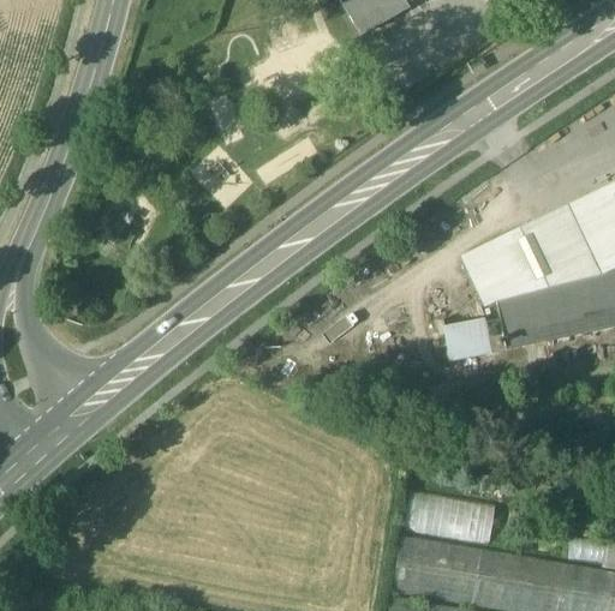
[(339,0),(359,36),(407,9),(405,4),(410,0),(484,0),(487,4),(493,0),(339,0)]
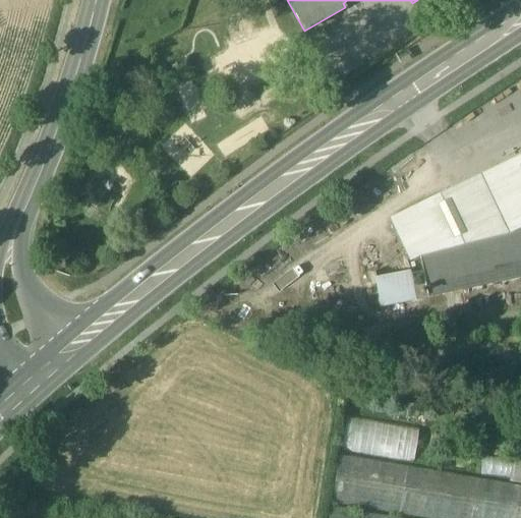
[(520,164),(401,222),(417,254),(419,254),(496,239),(496,238),(520,233),(520,164)]
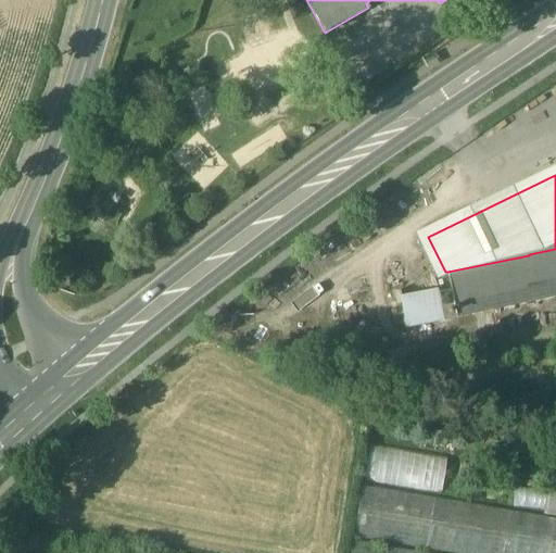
[(555,249),(529,254),(529,255),(447,272),(454,300),(457,313),(458,313),(555,294),(555,249)]
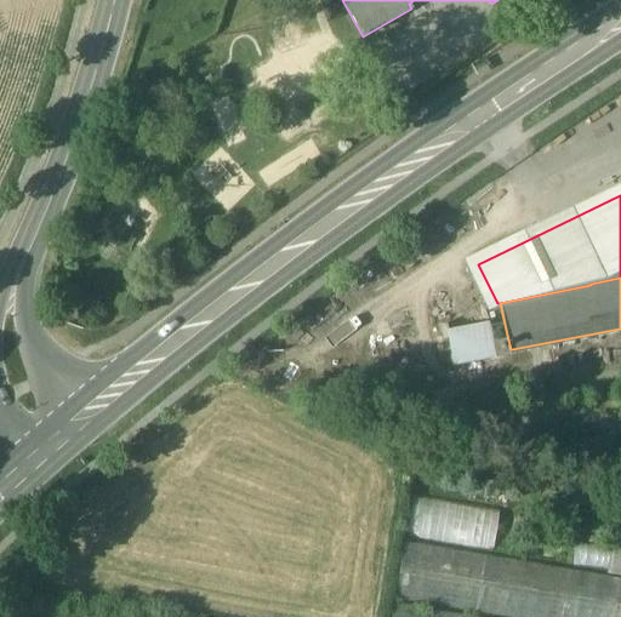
[(490,324),(446,332),(451,353),(449,354),(451,365),(512,353),(512,349),(511,349),(507,335),(493,338),(490,324)]
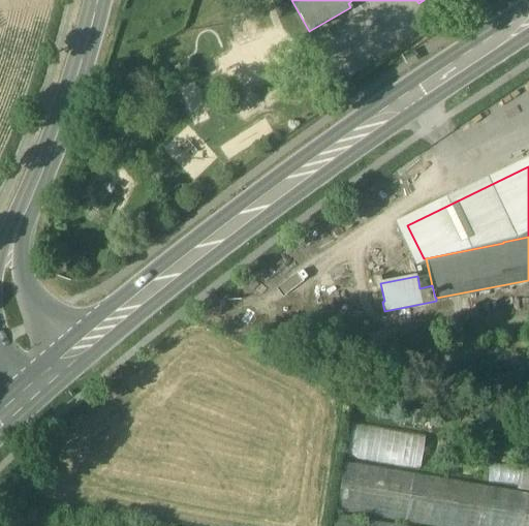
[(346,454),(421,467),(426,435),(351,422),(346,454)]
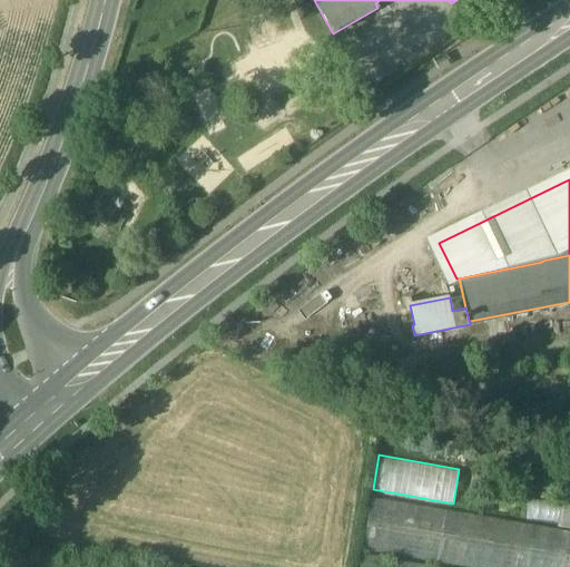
[(569,496),(562,495),(558,526),(569,527),(569,496)]
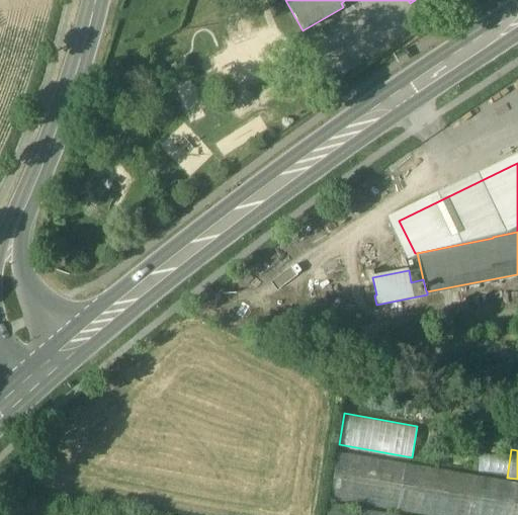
[(517,514),(517,481),(337,450),(329,497),(437,514),(517,514)]
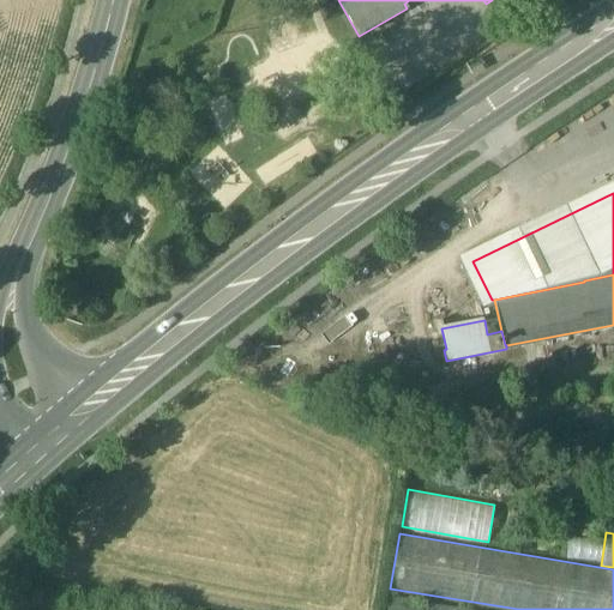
[(481,609),(389,595),(386,609),(481,609)]
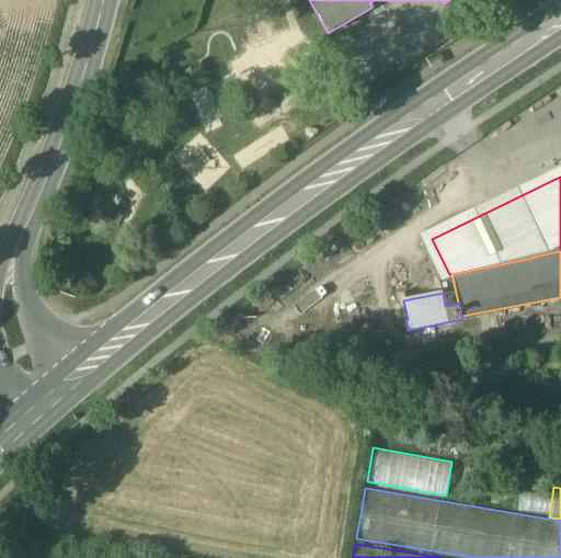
All buildings are outlined.
